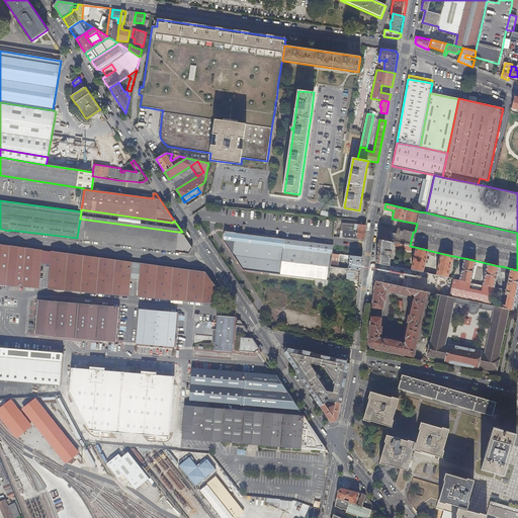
[(80,219),(77,238),(176,251),(178,232),(80,219)]
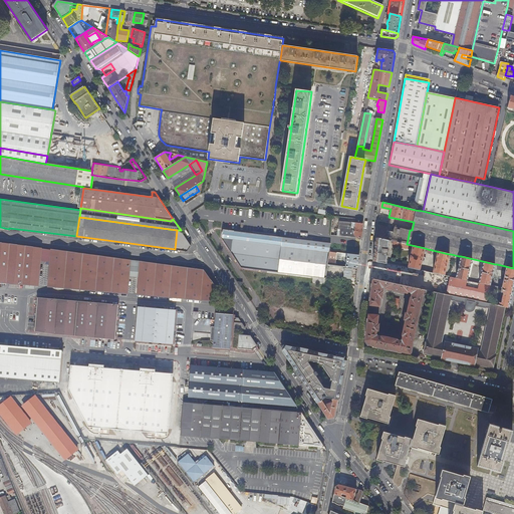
[(361,238),(363,224),(339,221),(337,236),(340,236),(361,238)]
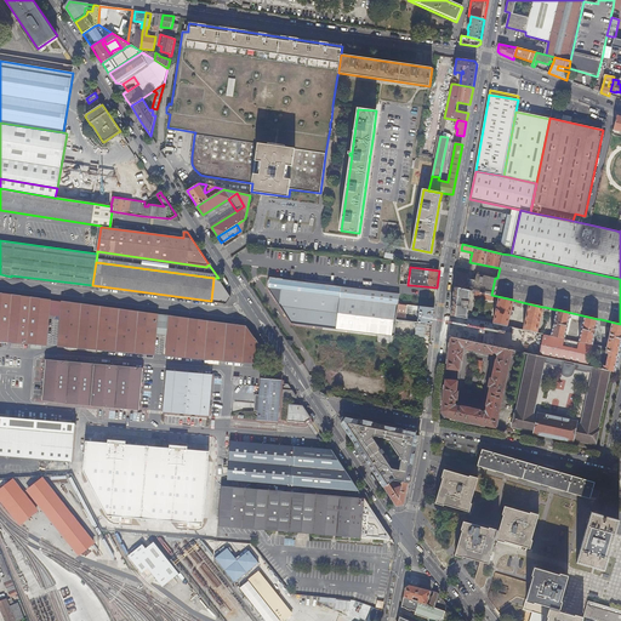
[(471,290),(476,291),(491,295),(495,278),(477,274),(476,280),(468,279),(468,274),(468,273),(457,271),(455,286),(471,290)]
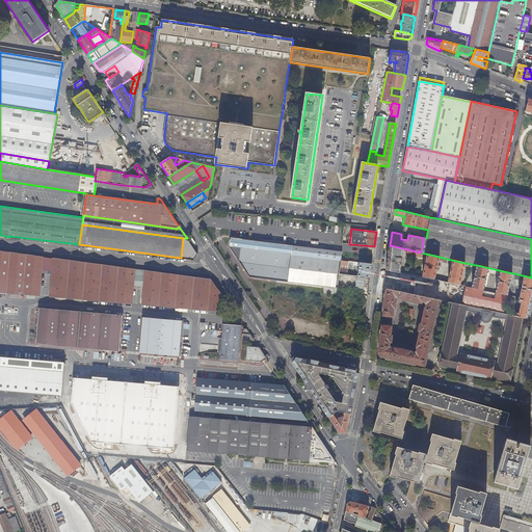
[(194,260),(197,255),(187,238),(183,238),(181,258),(194,260)]
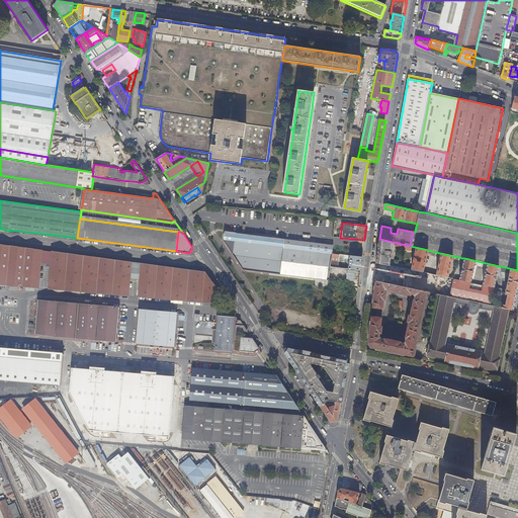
[(225,233),(224,241),(239,242),(283,248),(332,253),(333,253),(334,245),(330,245),(225,233)]
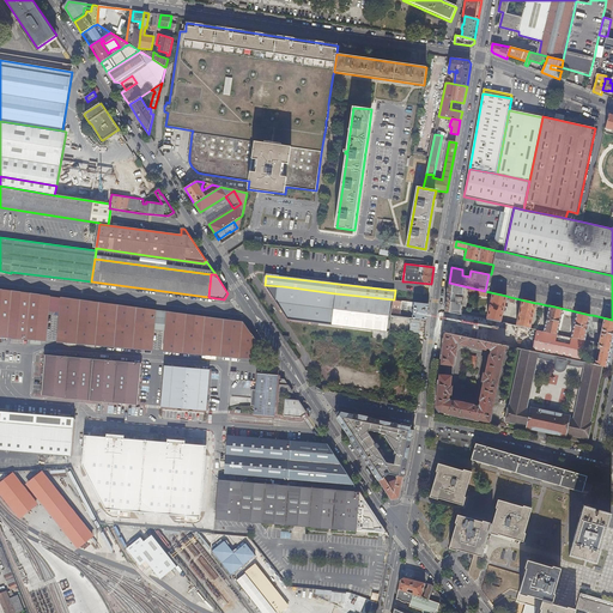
[(449,283),(445,311),(448,311),(461,314),(465,286),(449,283)]
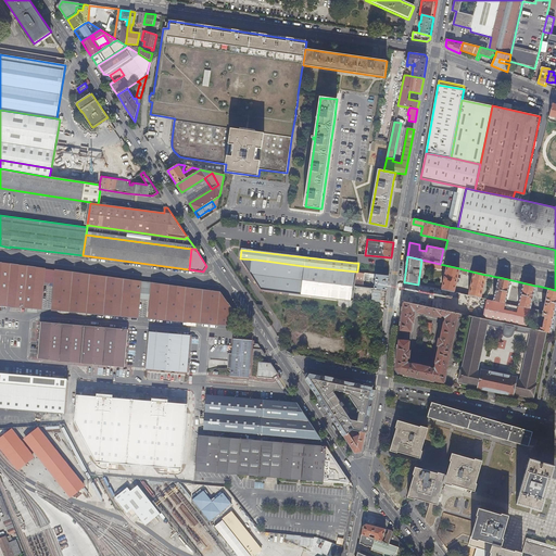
[(256,260),(240,258),(250,273),(255,272),(256,260)]
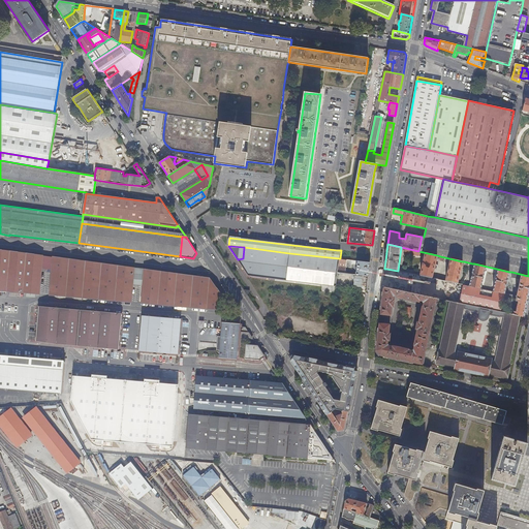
[(248,276),(286,281),(289,253),(244,247),(243,258),(238,259),(248,276)]
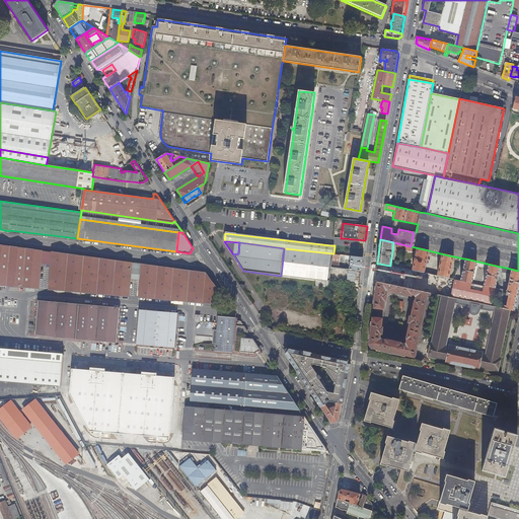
[(413,270),(424,273),(429,250),(411,246),(397,243),(396,247),(400,248),(410,250),(415,250),(415,249),(418,249),(413,270)]
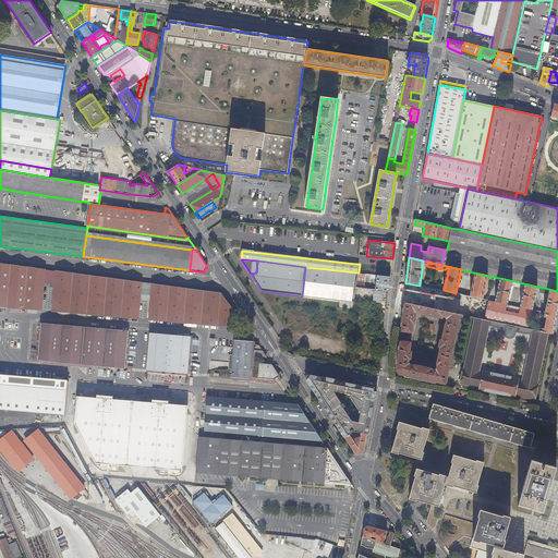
[(44,282),(45,270),(0,264),(0,306),(28,310),(37,311),(41,311),(44,282)]
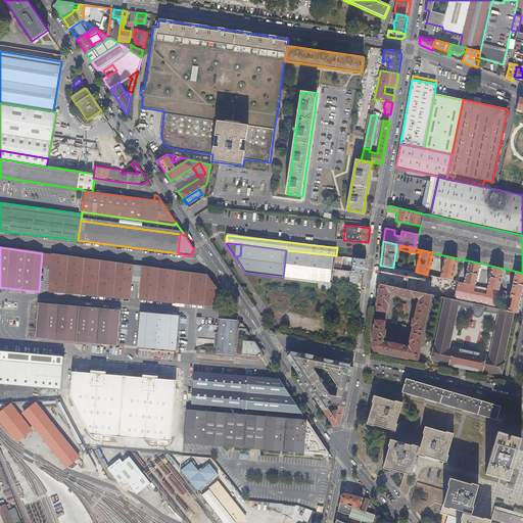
[(335,255),(286,250),(283,278),(331,283),(333,270),(335,255)]
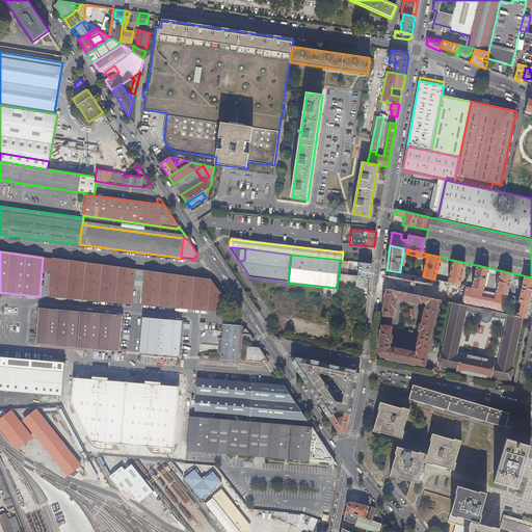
[(53,259),(43,258),(42,269),(52,270),(53,259)]
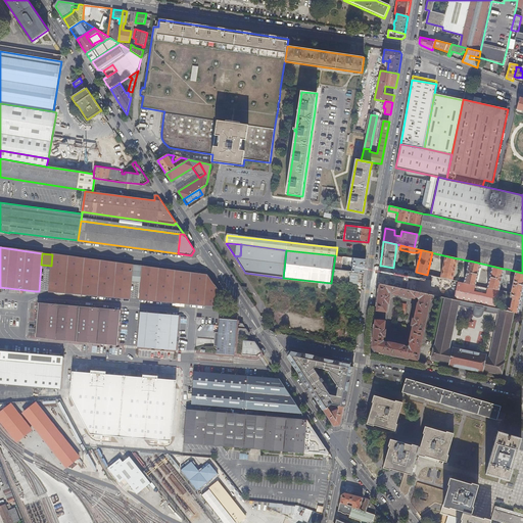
[(441,278),(453,280),(457,258),(435,253),(435,256),(436,258),(443,259),(444,257),(445,258),(441,278)]
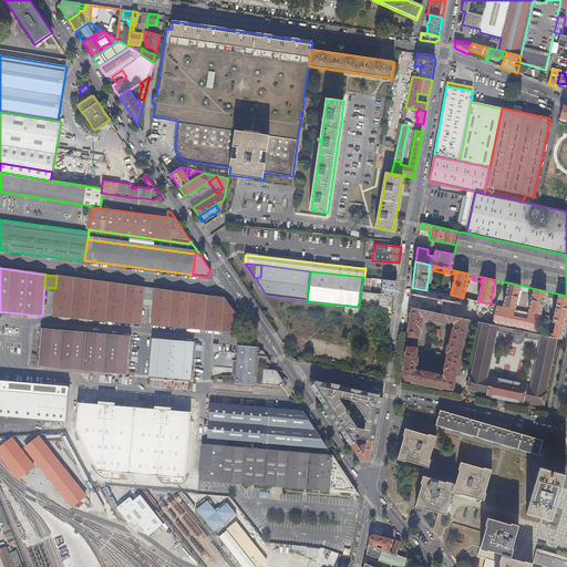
[(144,288),(57,276),(55,288),(53,316),(141,323),(143,305),(144,288)]
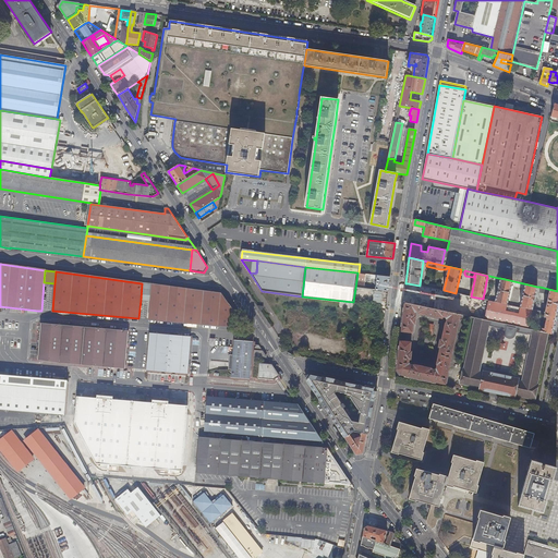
[(372,275),(359,273),(358,273),(355,288),(364,289),(365,281),(371,282),(372,275)]
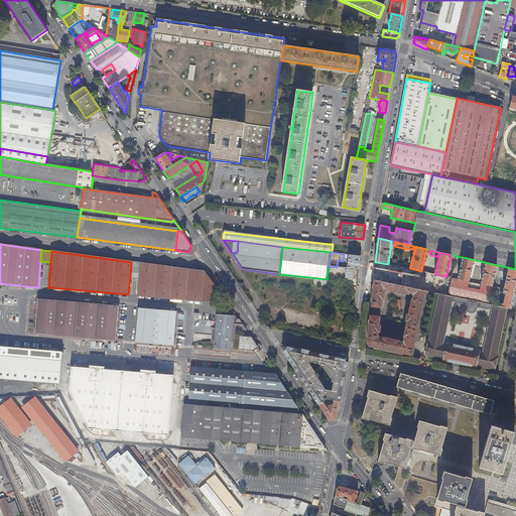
[(359,269),(361,256),(349,254),(348,268),(359,269)]
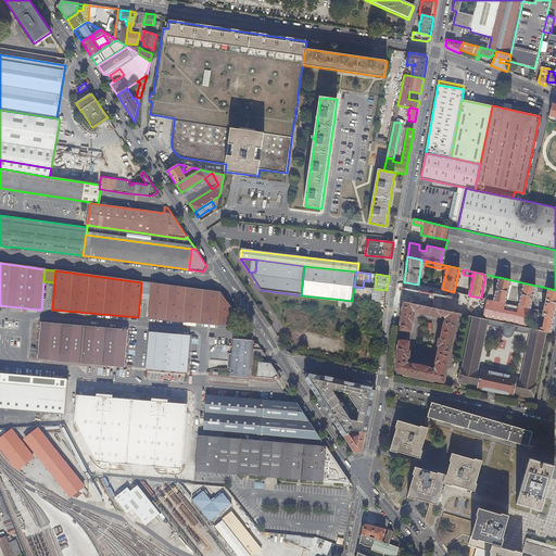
[(535,286),(498,277),(494,300),(488,299),(487,299),(482,318),(527,327),(535,286)]
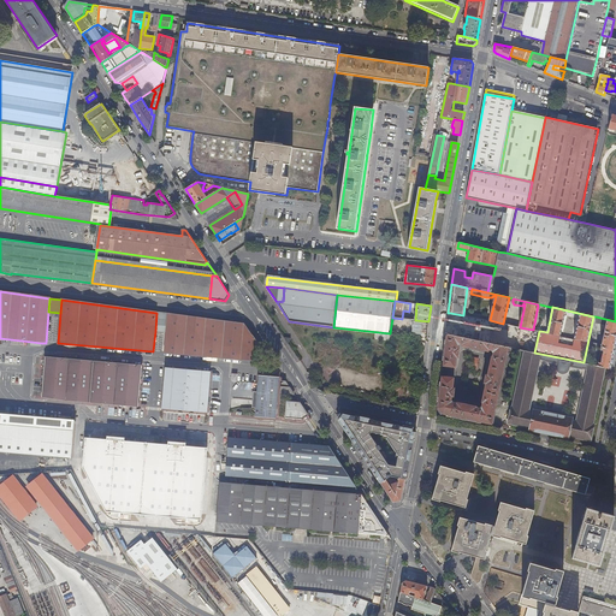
[(170,314),(157,313),(155,331),(167,332),(170,314)]
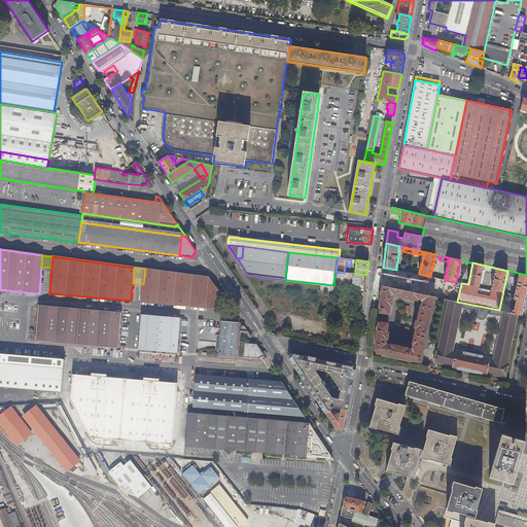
[(396,270),(385,268),(384,277),(407,281),(409,272),(403,271),(403,272),(396,270)]
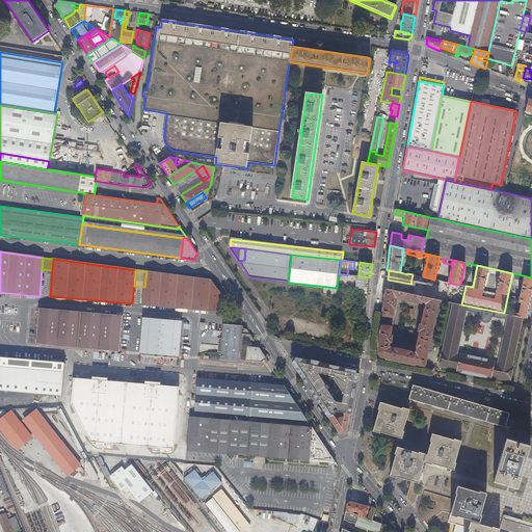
[(211,280),(147,271),(144,287),(142,304),(180,308),(188,309),(224,312),(225,300),(211,280)]
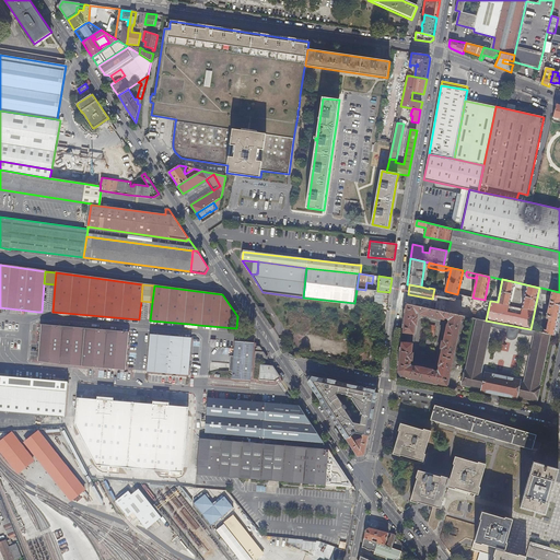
[(556,336),(559,312),(559,292),(541,288),(543,293),(549,295),(550,292),(551,293),(547,313),(548,313),(546,322),(548,322),(547,326),(547,327),(547,329),(545,329),(544,333),(550,335),(556,336)]
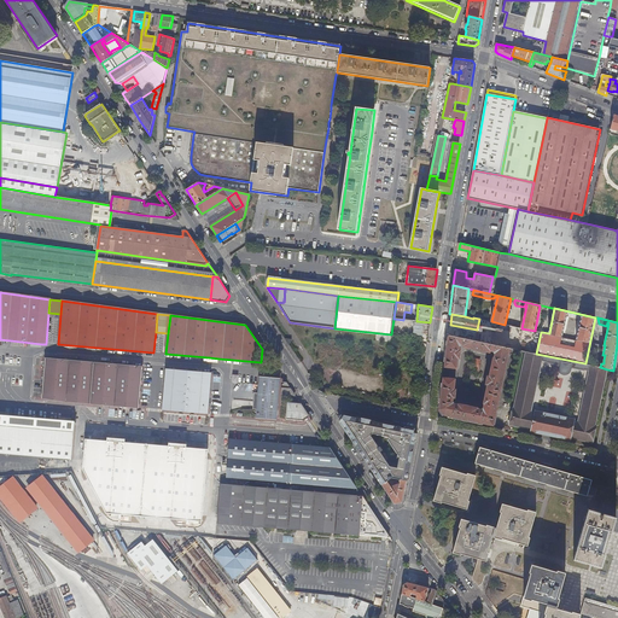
[(487,332),(489,321),(481,319),(478,330),(487,332)]
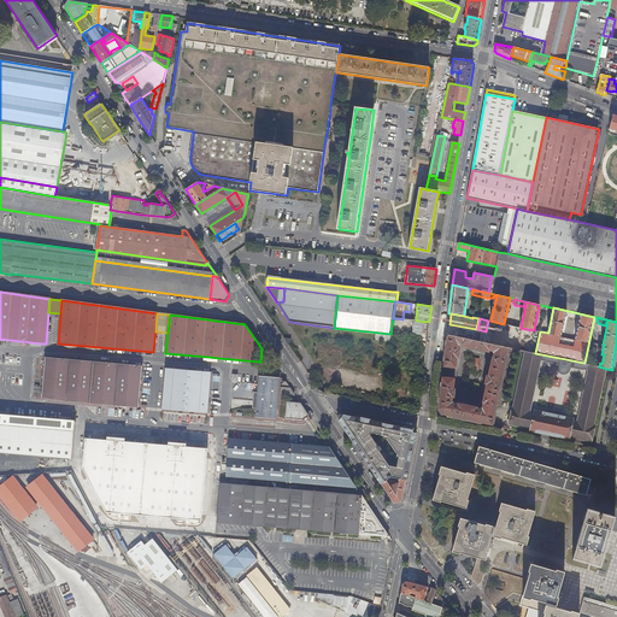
[(526,351),(535,353),(540,331),(534,330),(521,328),(504,324),(491,321),(487,339),(486,342),(509,347),(526,351)]
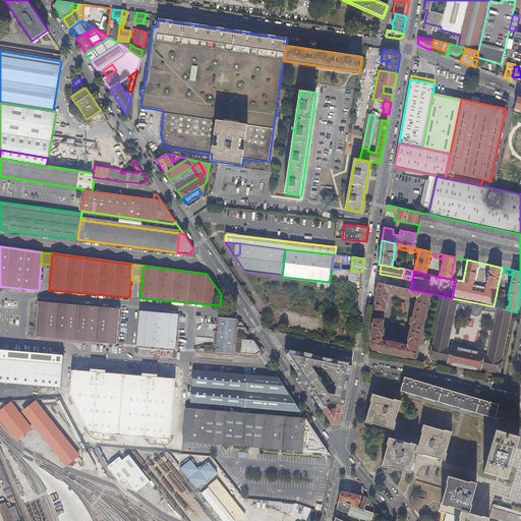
[(428,300),(429,293),(410,289),(379,283),(374,308),(375,309),(385,310),(385,309),(386,302),(387,302),(388,301),(388,296),(388,295),(387,295),(387,292),(389,290),(392,291),(392,292),(392,293),(412,297),(413,296),(416,296),(417,298),(417,301),(416,301),(413,317),(412,317),(411,317),(410,324),(411,325),(408,340),(409,341),(408,344),(406,345),(403,345),(403,344),(387,341),(386,341),(383,341),(382,339),(382,335),(383,335),(384,335),(385,329),(384,329),(383,328),(384,321),(383,320),(374,319),(373,319),(370,345),(374,350),(415,358),(416,358),(418,347),(418,346),(417,346),(418,343),(419,343),(427,304),(427,303),(426,303),(427,300),(428,300)]
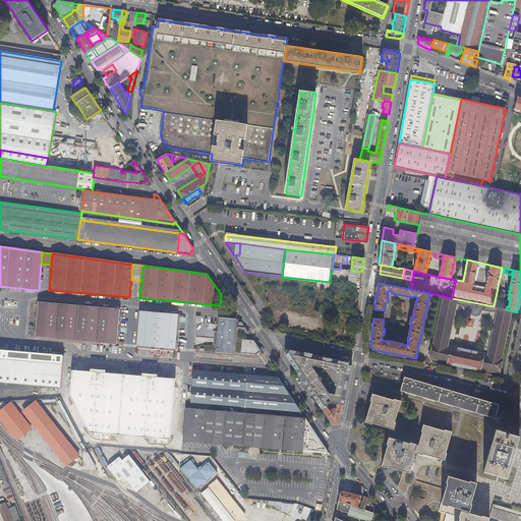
[(512,311),(506,309),(494,306),(452,298),(444,296),(433,345),(432,345),(429,358),(449,362),(448,363),(480,370),(481,368),(500,372),(503,359),(502,359),(512,311)]
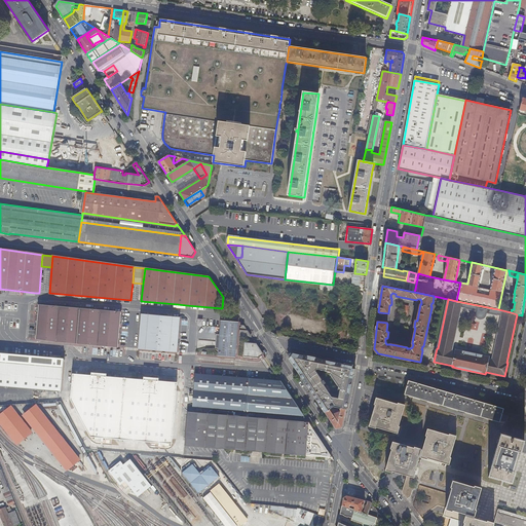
[(73,308),(67,308),(39,306),(36,339),(64,342),(70,343),(78,344),(87,344),(117,347),(121,312),(73,308)]
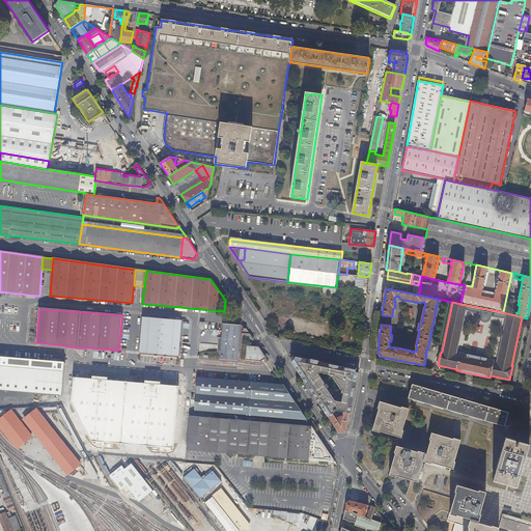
[(142,317),(140,353),(178,356),(182,320),(142,317)]
